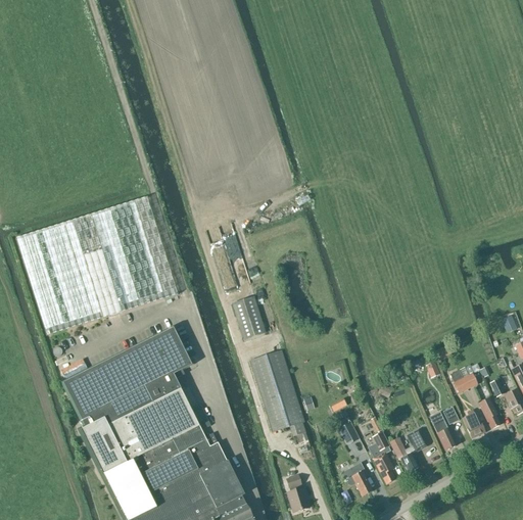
[(147,195),(15,236),(46,333),(52,332),(178,292),(147,195)]
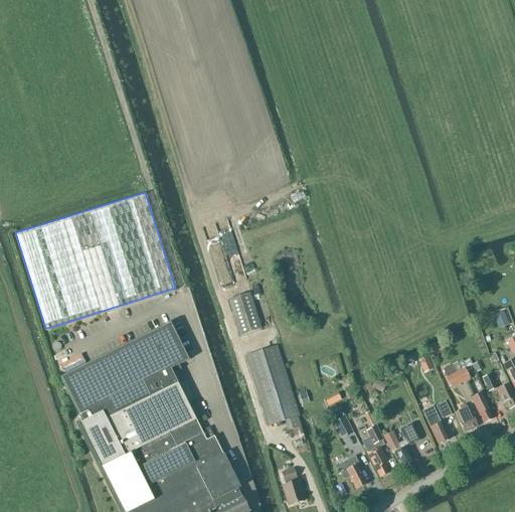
[(239,332),(261,325),(249,290),(228,297),(239,332)]
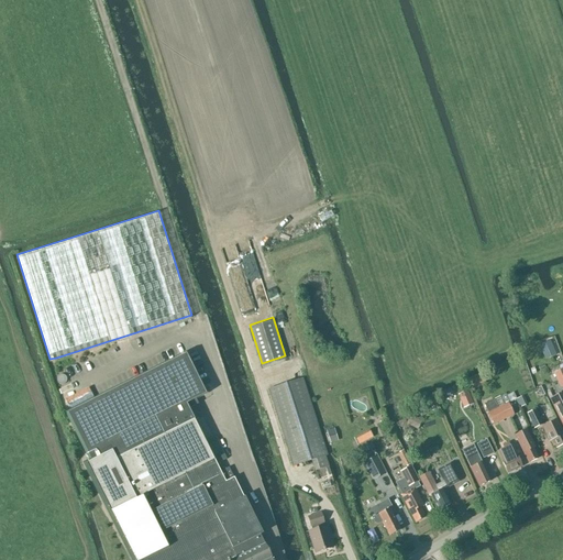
[(544,338),(550,354),(561,351),(555,333),(544,338)]
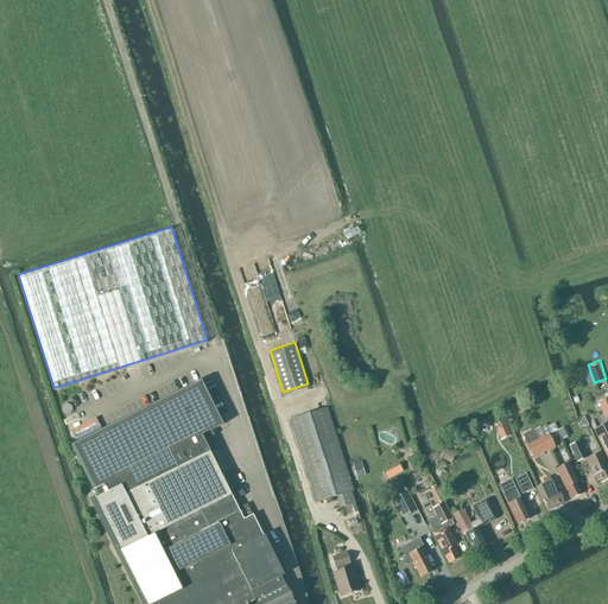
[(295,603),(285,584),(280,573),(283,572),(264,533),(264,534),(247,501),(238,506),(201,432),(222,421),(201,379),(73,443),(99,495),(93,497),(119,550),(130,544),(156,595),(145,599),(147,603),(295,603)]
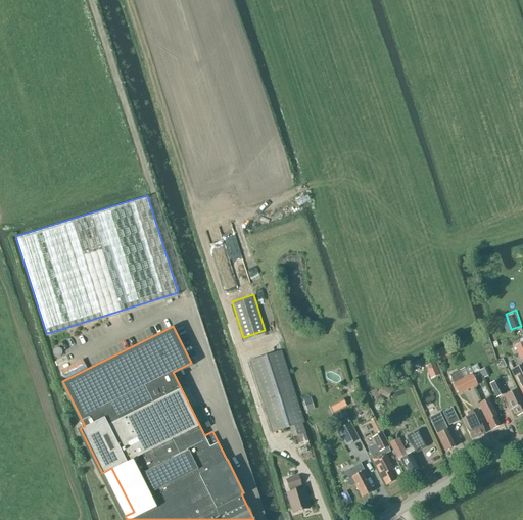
[(452,353),(446,343),(432,350),(437,361),(452,353)]
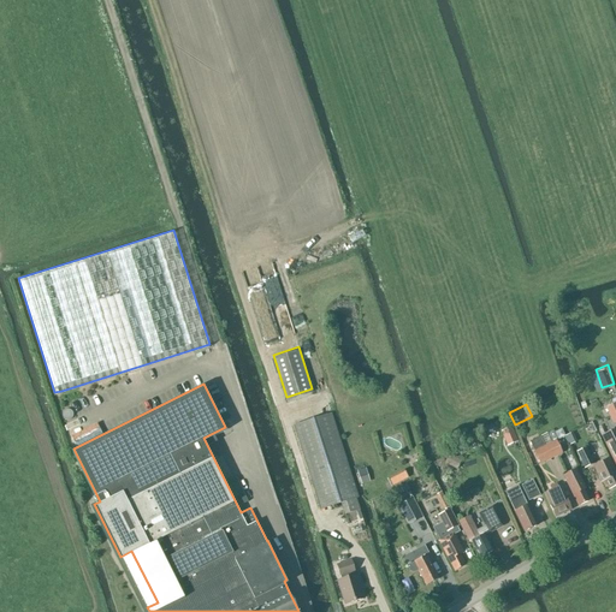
[(344,511),(359,506),(355,494),(357,494),(331,410),(294,422),(320,505),(341,499),(344,511)]
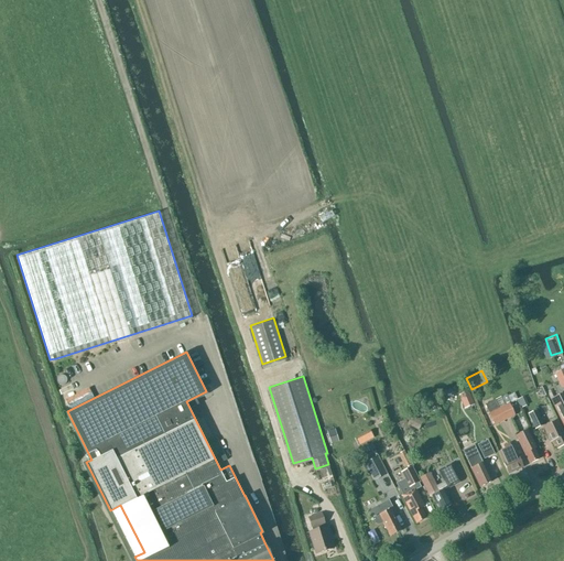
[(71,405),(95,396),(90,387),(67,396),(71,405)]
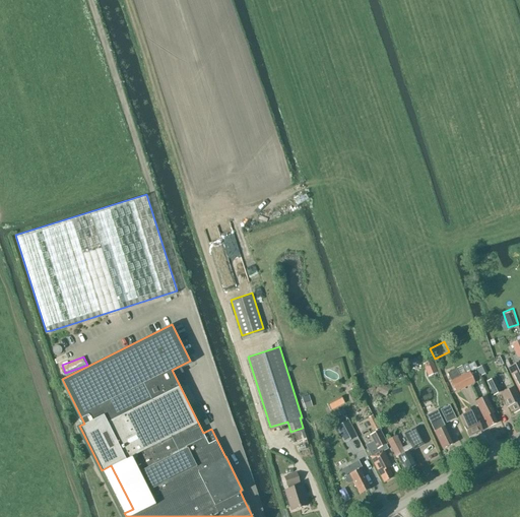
[(508,366),(519,390),(519,360),(508,366)]
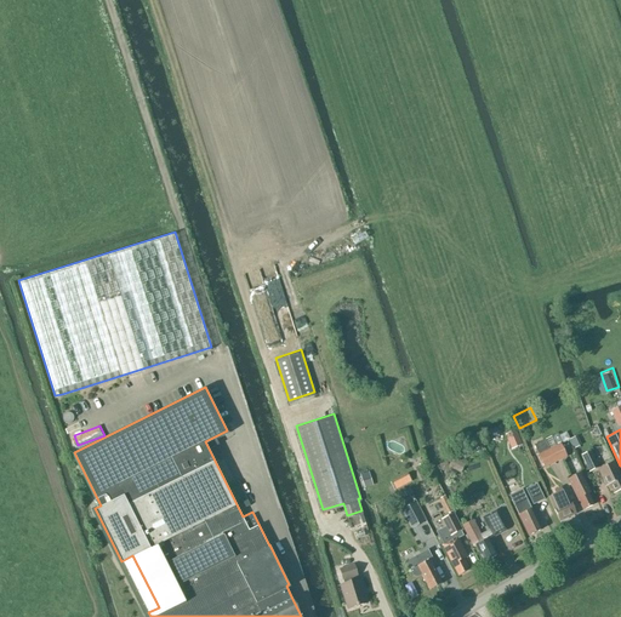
[(545,436),(534,443),(539,451),(545,464),(556,458),(551,451),(550,446),(547,443),(545,436)]
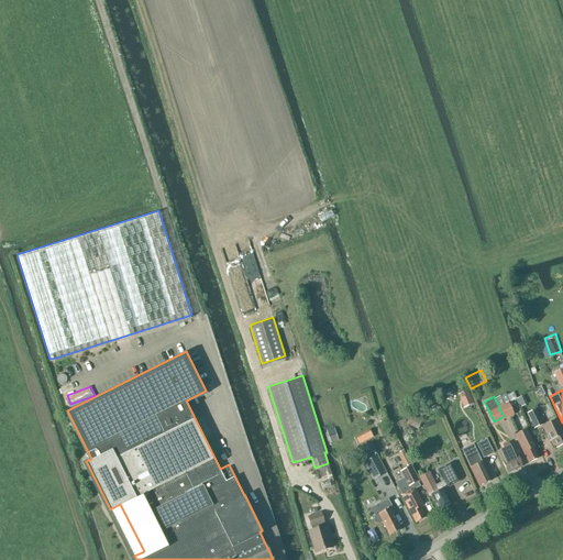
[(508,401),(498,405),(499,409),(504,416),(514,412),(508,401)]
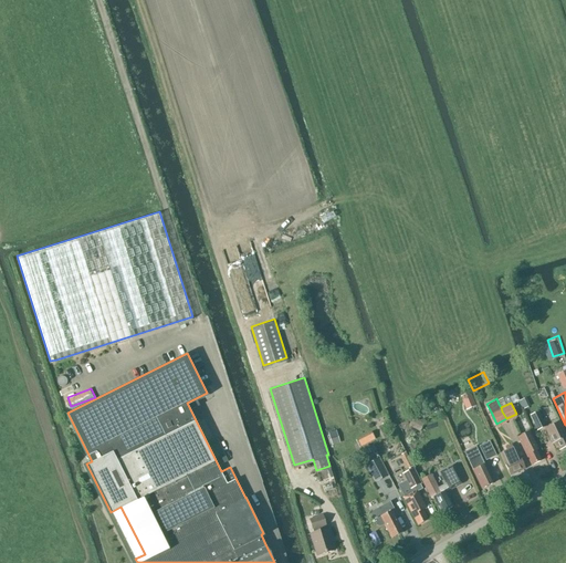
[(536,428),(546,424),(538,408),(530,413),(536,428)]
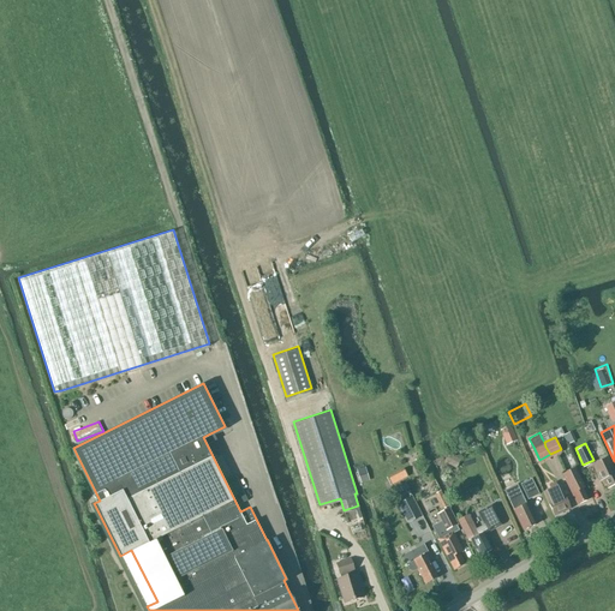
[(457,465),(460,456),(447,451),(443,460),(457,465)]
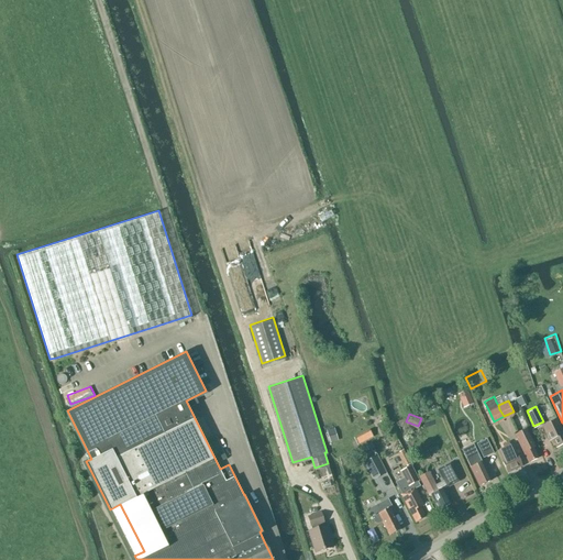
[(556,445),(562,441),(562,430),(556,417),(542,424),(549,438),(551,437),(553,442),(555,441),(556,445)]
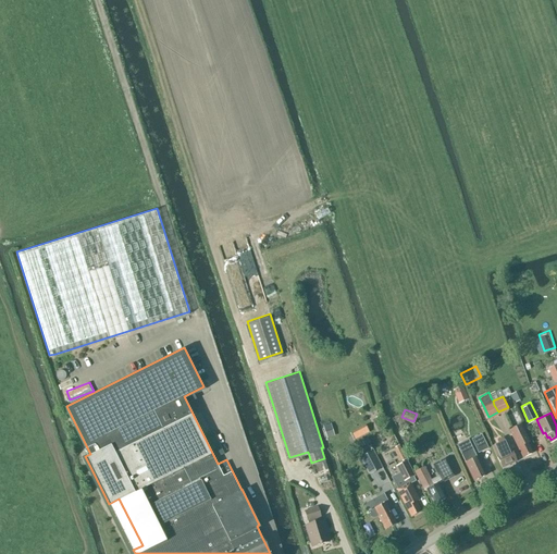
[(331,423),(323,426),(326,436),(334,433),(331,423)]
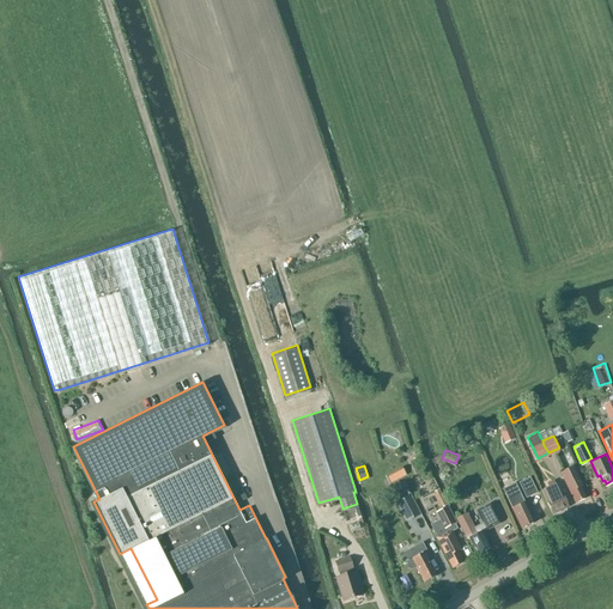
[(576,500),(586,495),(581,485),(582,483),(578,476),(575,468),(563,474),(566,482),(576,500)]
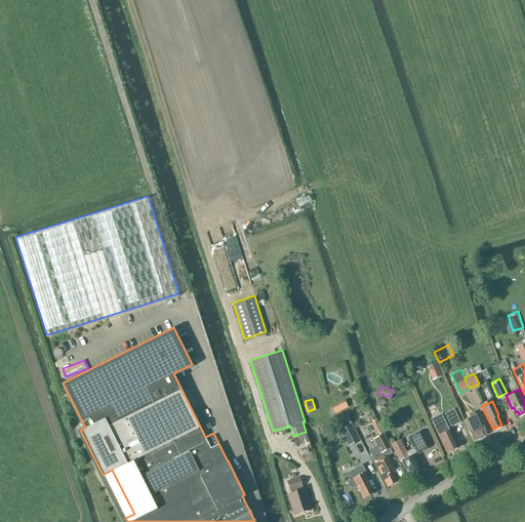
[(459,419),(454,407),(445,411),(451,424),(459,419)]
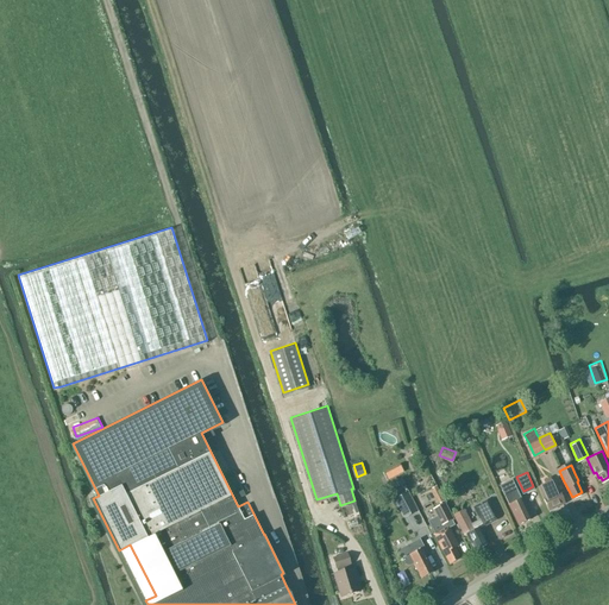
[(500,483),(509,503),(518,522),(531,516),(512,477),(500,483)]
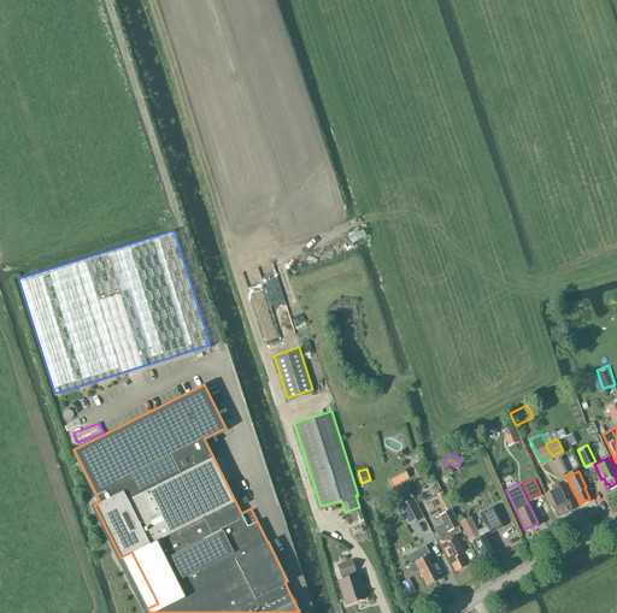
[(571,507),(566,495),(565,495),(560,484),(545,491),(550,502),(556,514),(571,507)]
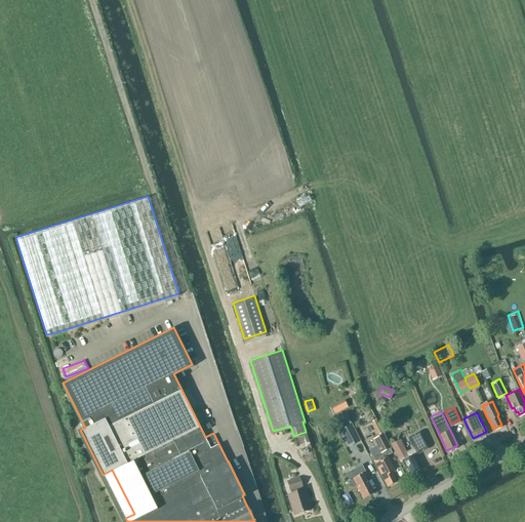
[(360,439),(351,423),(340,428),(349,444),(360,439)]
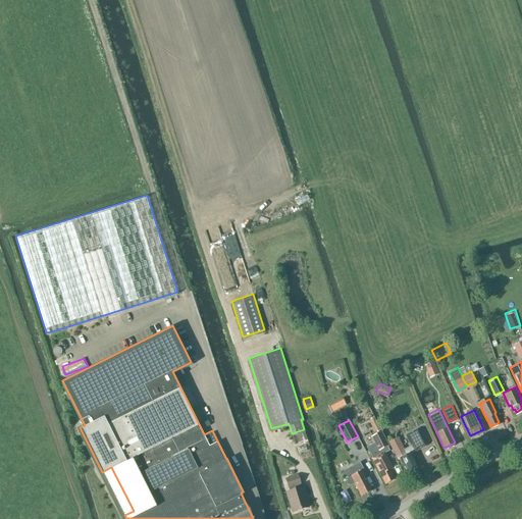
[(417,464),(411,451),(414,449),(414,450),(426,444),(417,427),(406,433),(411,444),(405,448),(398,434),(394,437),(395,439),(389,442),(398,457),(400,456),(407,470),(417,464)]
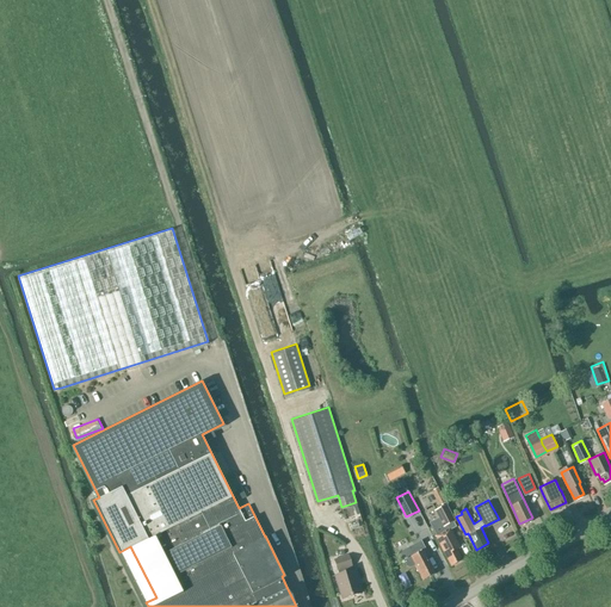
[(429,520),(436,533),(451,563),(462,557),(456,546),(460,545),(450,526),(457,522),(445,501),(436,507),(440,514),(429,520)]
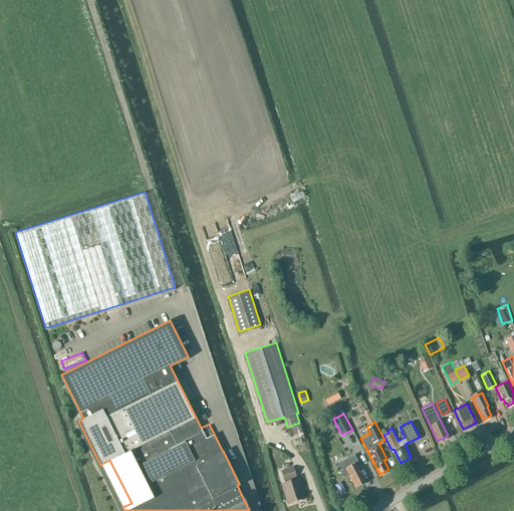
[(354,454),(336,464),(342,475),(345,476),(349,474),(355,486),(365,481),(356,462),(358,461),(354,454)]
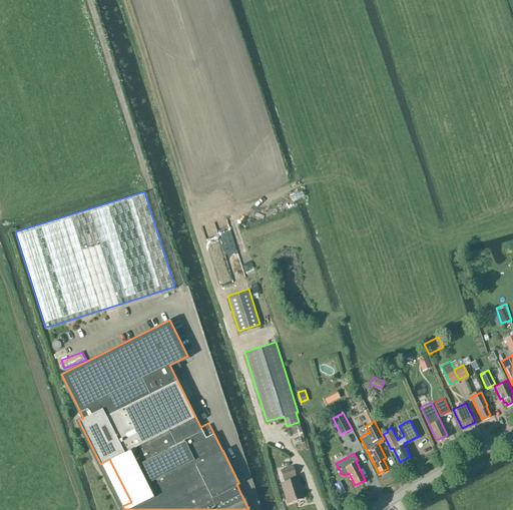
[(288,500),(303,496),(299,484),(302,483),(299,476),(296,477),(292,464),(281,468),(285,480),(282,481),(288,500)]
